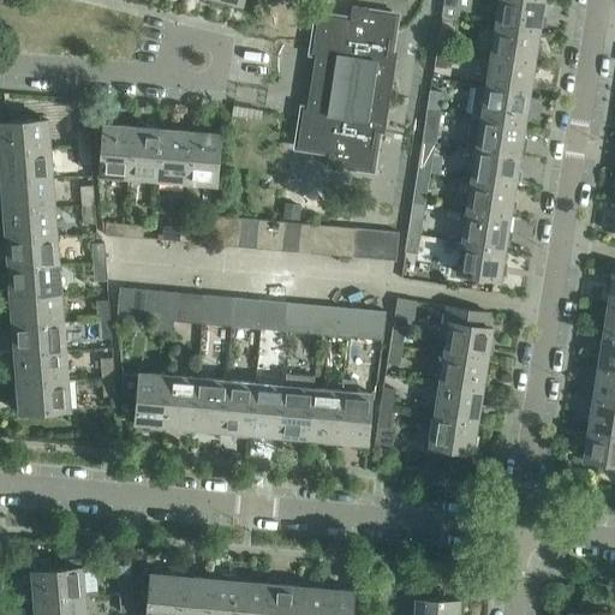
[(533,0),(499,0),(495,25),(539,33),(544,1),(533,0)]
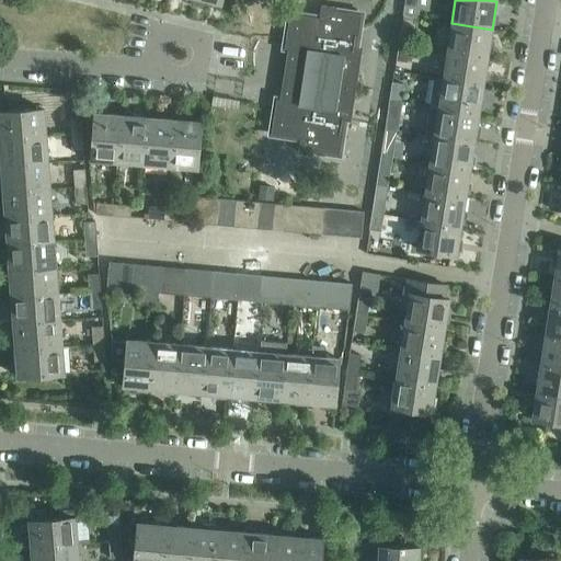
[(287,30),(287,31),(285,38),(286,38),(284,48),(288,48),(285,68),(284,77),(279,100),(276,99),(275,109),(274,109),(273,117),(274,117),(271,134),(300,138),(298,152),(313,155),(313,151),(340,155),(341,146),(343,137),(342,136),(345,121),(351,122),(362,49),(356,48),(358,33),(359,33),(361,23),(359,23),(362,14),(336,10),(336,7),(321,4),(319,18),(290,13),(287,30)]
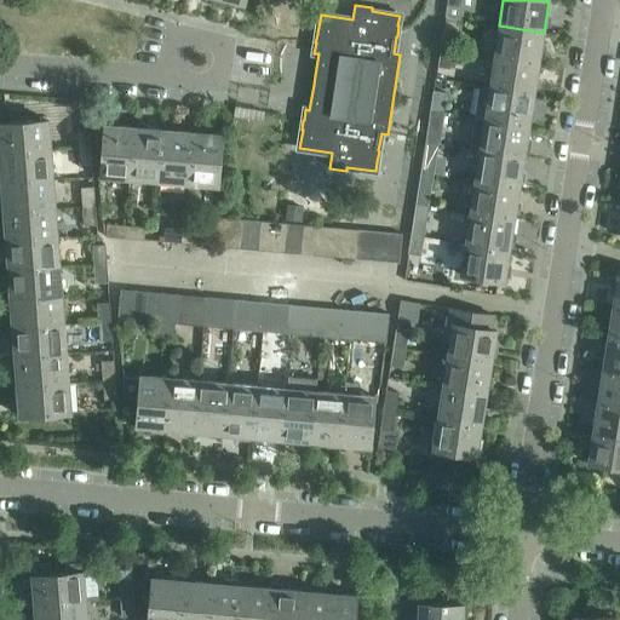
[(499,26),(494,57),(538,63),(544,33),(499,26)]
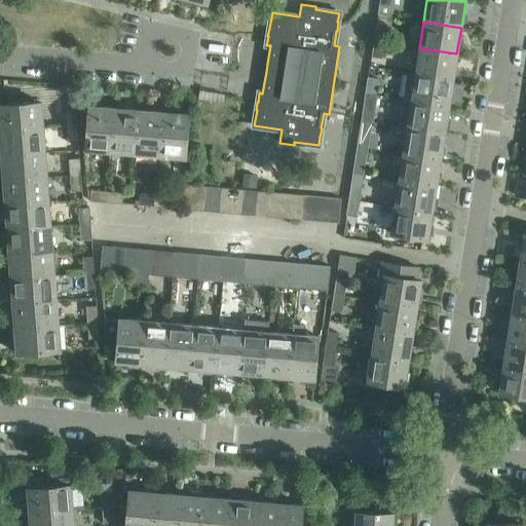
[(376,25),(374,39),(384,41),(386,27),(376,25)]
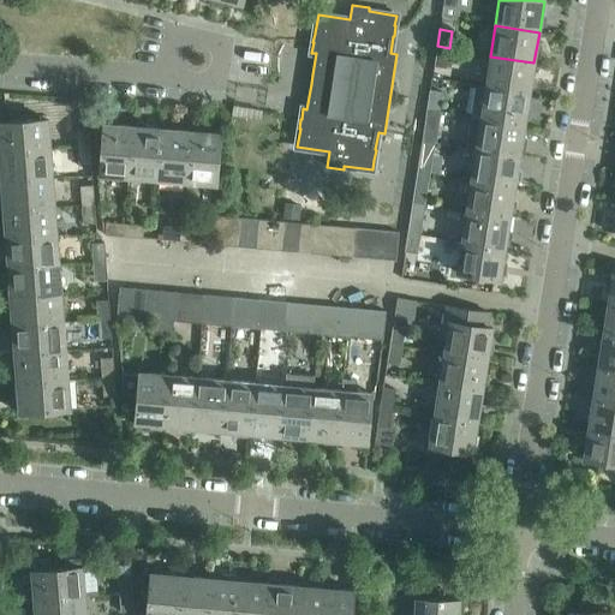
[(449,48),(437,46),(434,66),(447,69),(449,48)]
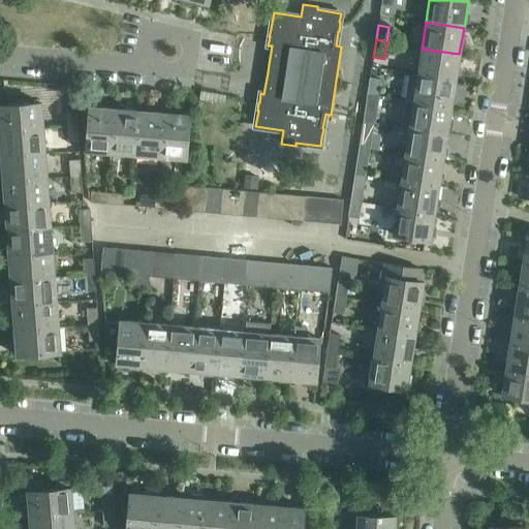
[(422,49),(417,74),(455,81),(459,54),(422,49)]
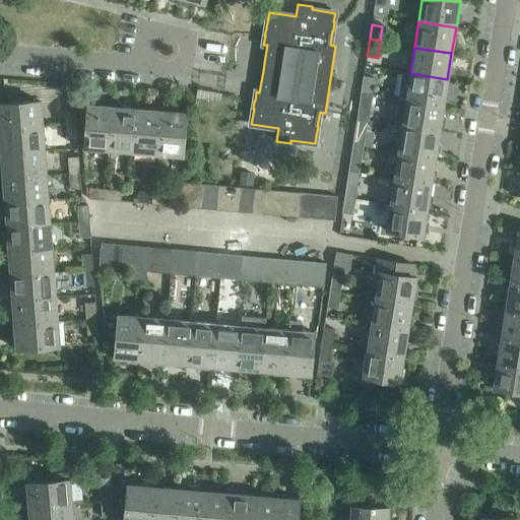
[(397,98),(406,100),(443,106),(447,79),(410,73),(401,72),(397,98)]
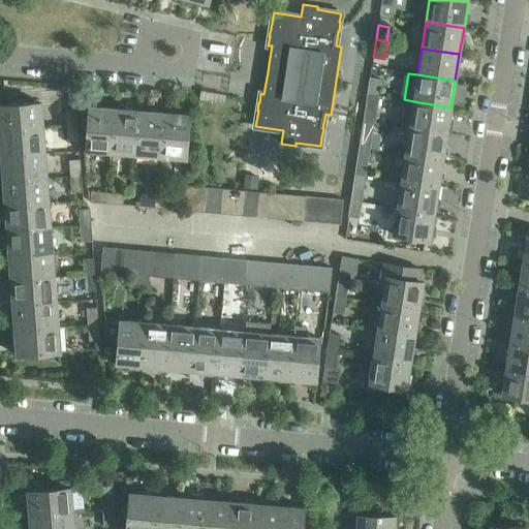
[(370,78),(368,94),(378,96),(380,80),(370,78)]
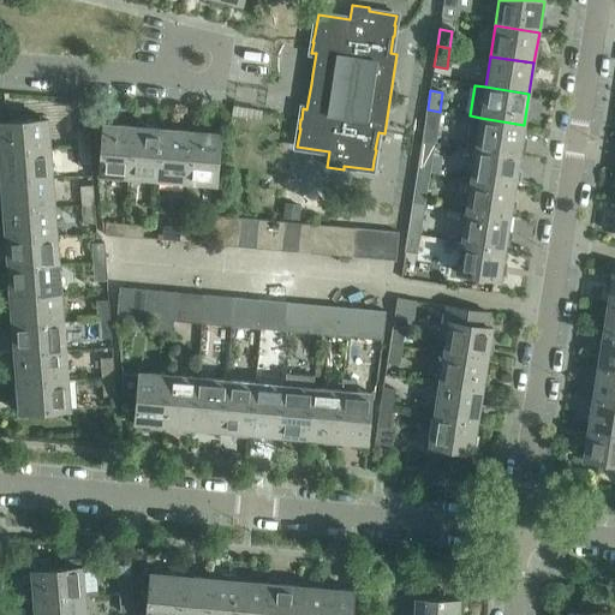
[(440,112),(428,109),(424,127),(437,130),(440,112)]
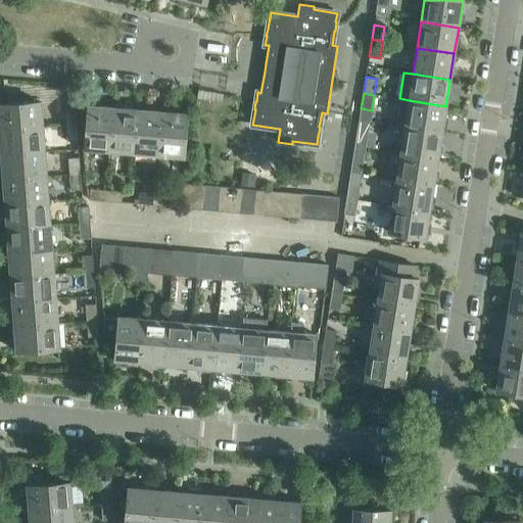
[(409,100),(405,127),(441,132),(445,106),(409,100)]
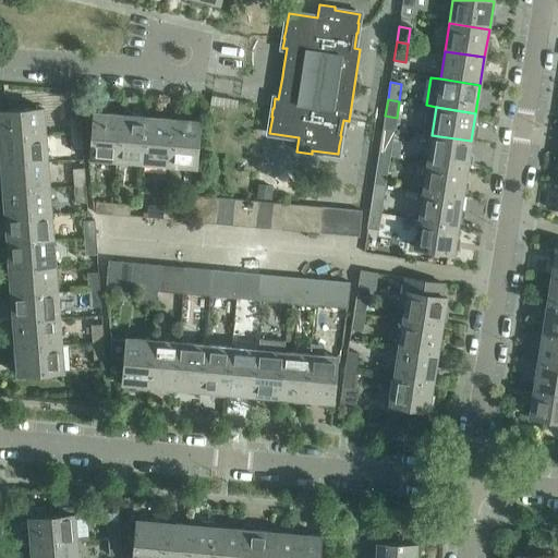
[(0,110),(0,137),(46,135),(44,108),(0,110)]
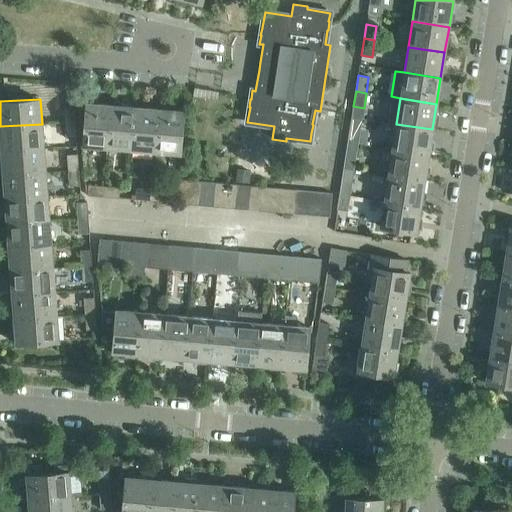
[(83,146),(107,148),(111,105),(86,103),(83,146)]
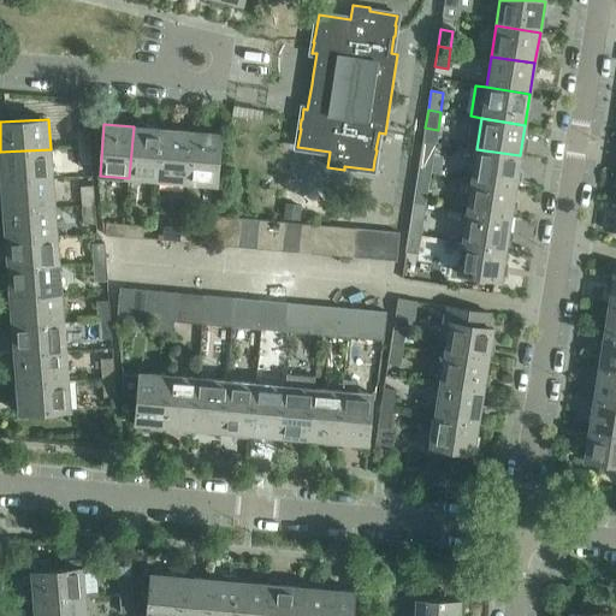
[(129,178),(158,181),(163,129),(134,126),(129,178)]
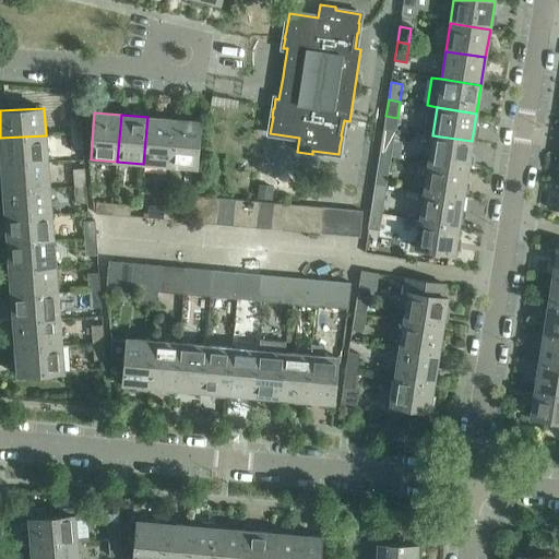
[(69,117),(71,133),(82,133),(81,116),(69,117)]
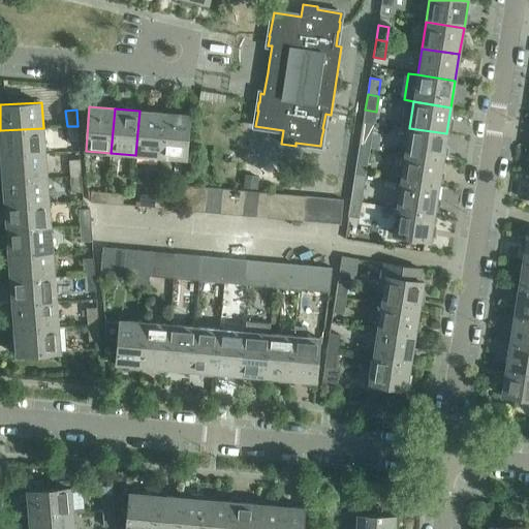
[(135,155),(161,157),(164,113),(139,111),(135,155)]
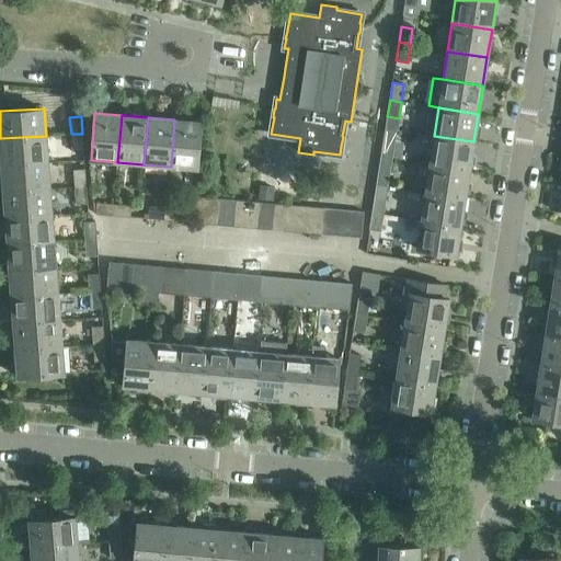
[(174,119),(171,167),(197,169),(201,122),(174,119)]
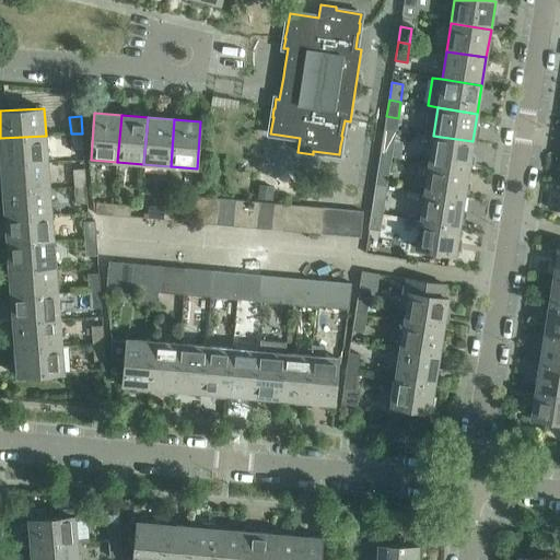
[(82,133),(71,133),(72,151),(83,150),(82,133)]
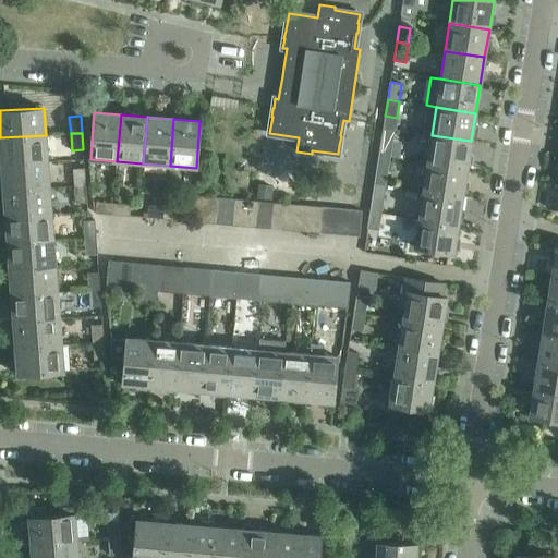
[(0,137),(0,145),(1,165),(47,161),(46,135),(0,137)]
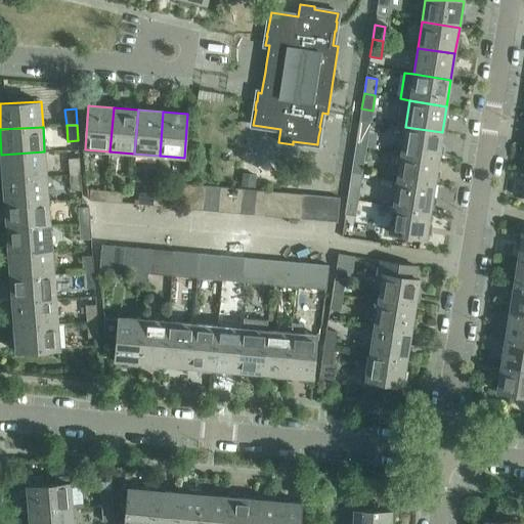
[(405,127),(401,153),(438,159),(442,132),(405,127)]
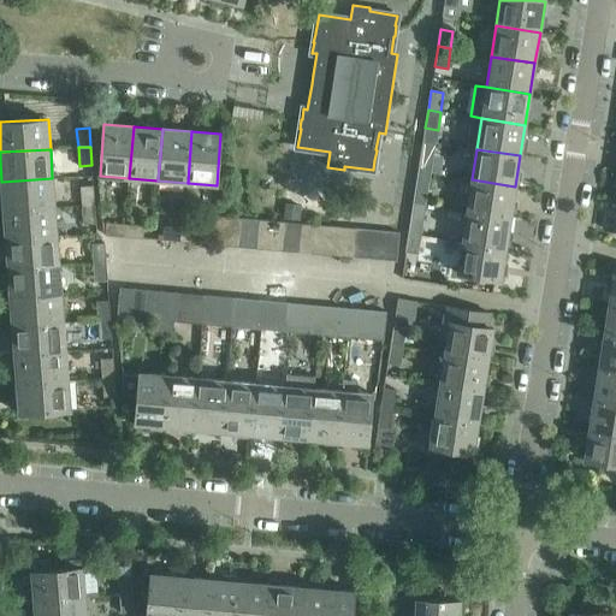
[(421,153),(418,171),(431,173),(433,154),(421,153)]
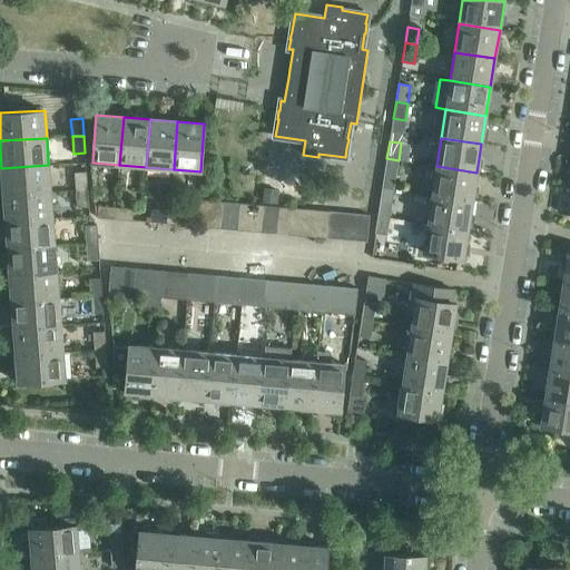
[(399,160),(386,158),(384,176),(395,178),(399,160)]
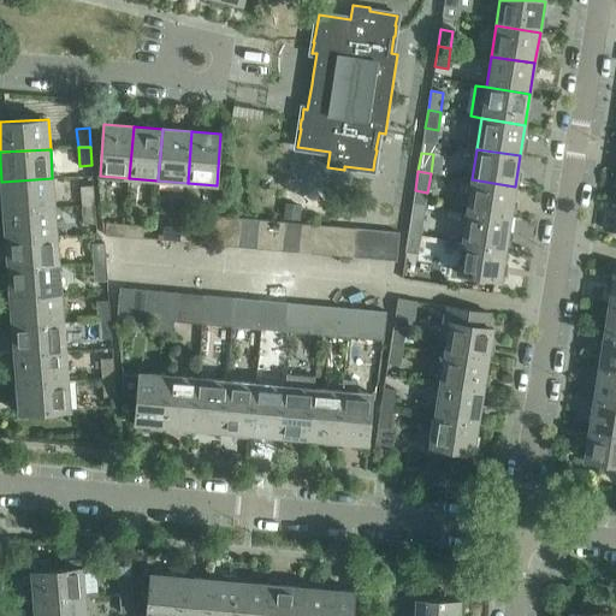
[(1,182),(4,209),(54,206),(52,178),(1,182)]
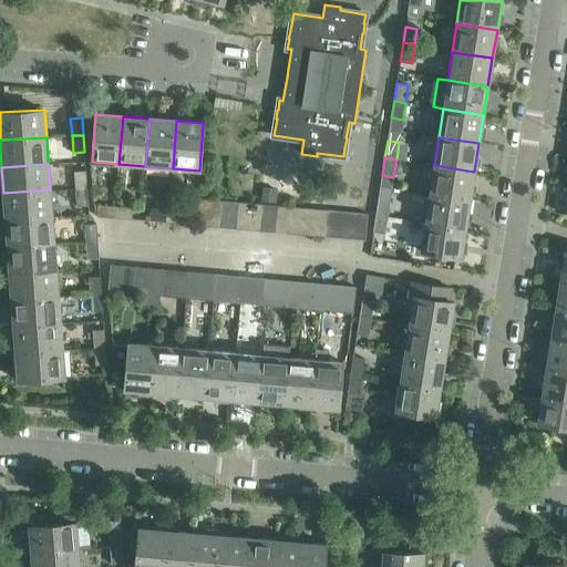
[(434,165),(430,194),(470,200),(474,172),(434,165)]
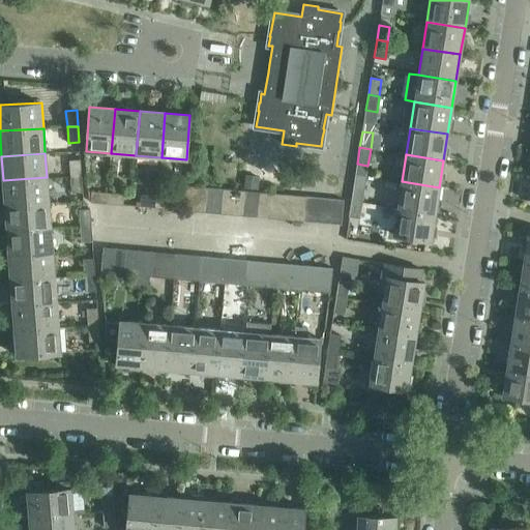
[(69,160),(70,176),(82,176),(80,159),(69,160)]
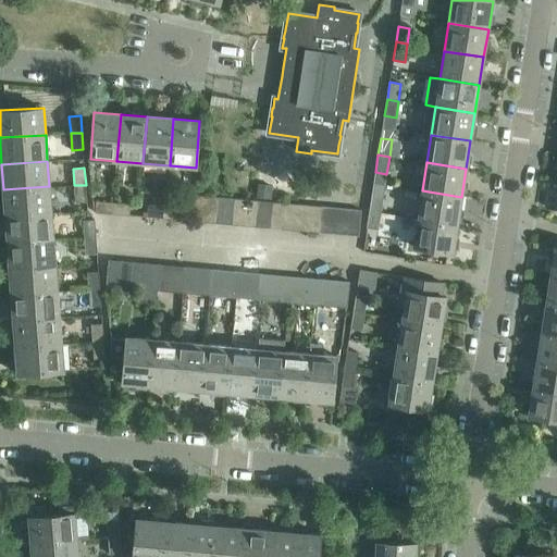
[(273,197),(275,184),(262,182),(260,195),(273,197)]
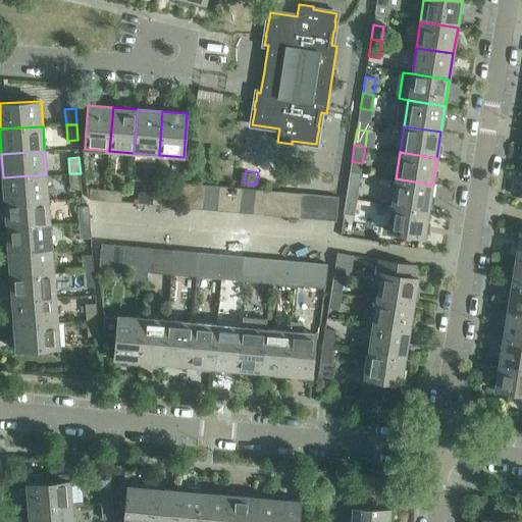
[(81,173),(69,173),(70,191),(82,190),(81,173)]
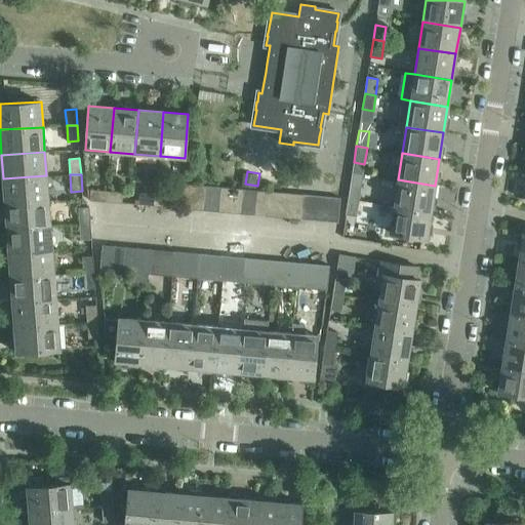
[(3,178),(5,203),(48,200),(46,175),(3,178)]
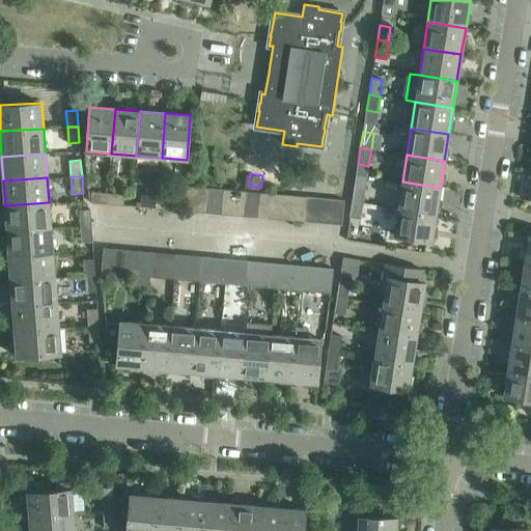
[(402,182),(398,207),(436,214),(440,188),(402,182)]
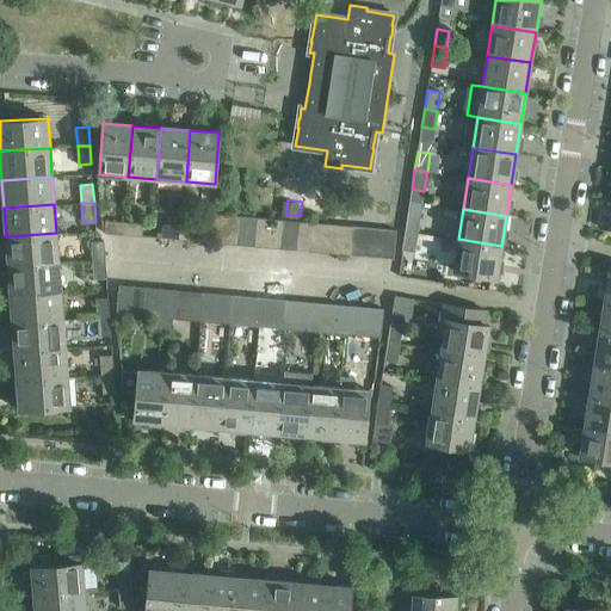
[(408,213),(405,232),(418,234),(420,215),(408,213)]
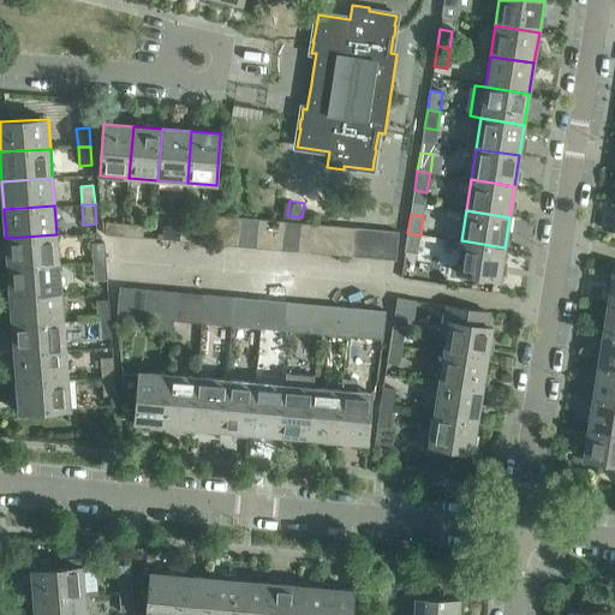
[(212,244),(226,245),(228,216),(214,215),(212,244)]
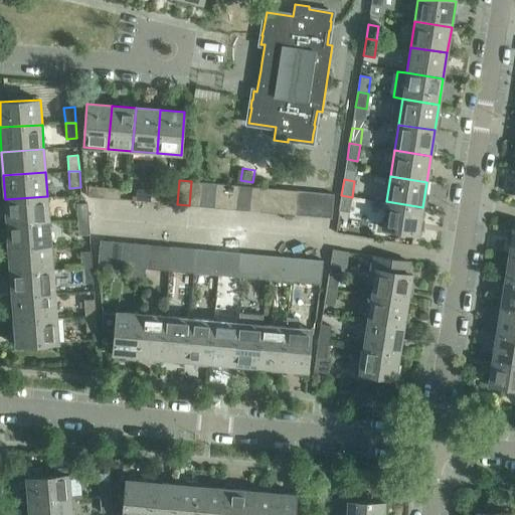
[(189,205),(201,206),(203,182),(191,181),(189,205)]
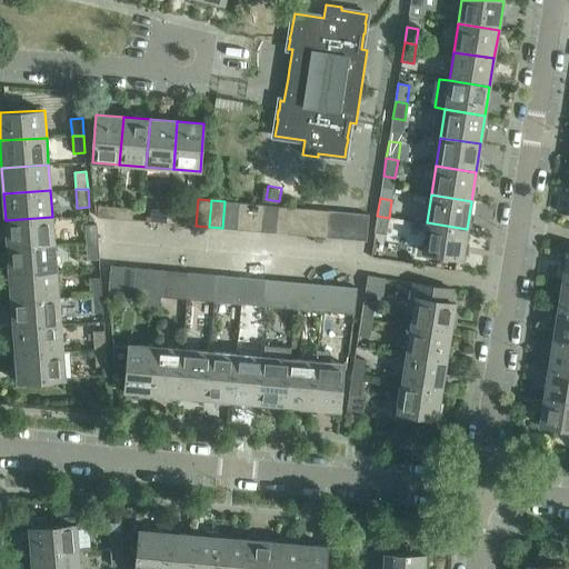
[(222,228),(236,229),(238,202),(225,201),(222,228)]
